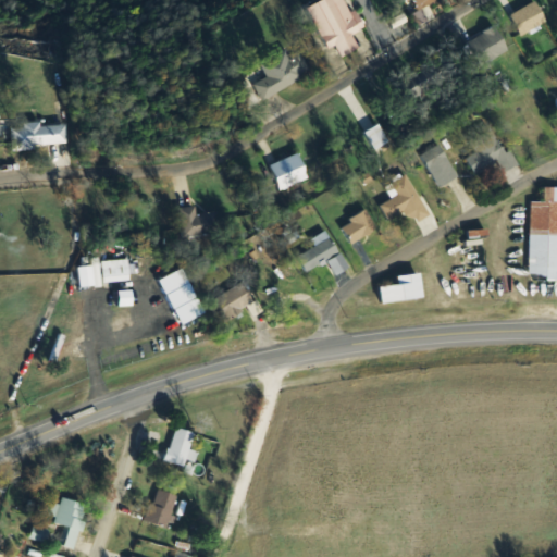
[(321,0),(310,5),(330,49),(338,45),(344,57),(362,49),(355,34),(364,29),(351,0),(321,0)]
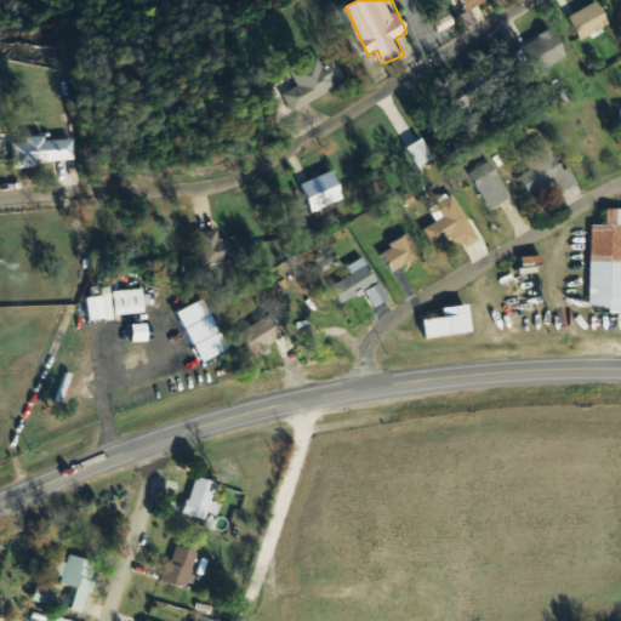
[(292,70),(322,52),(326,61),(335,55),(347,75),(339,81),(340,83),(296,110),(285,92),(301,84),(292,70)]
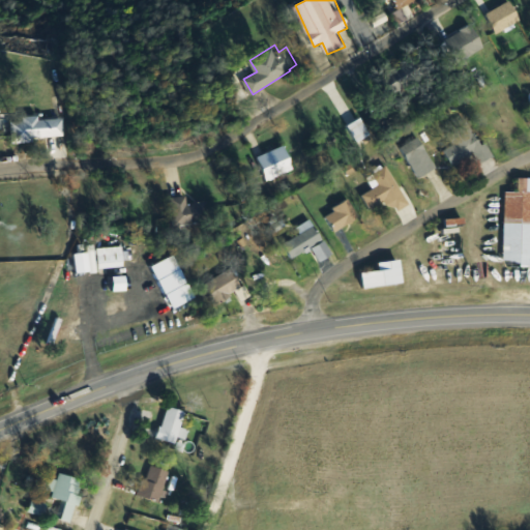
[(414,79),(407,63),(383,76),(391,91),(414,79)]
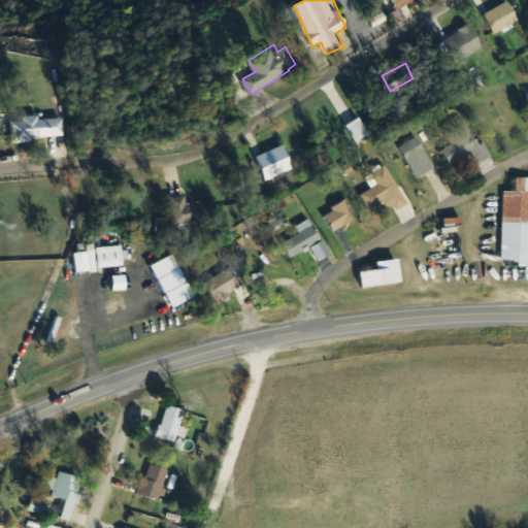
[(13,140),(67,137),(66,118),(12,120),(13,140)]
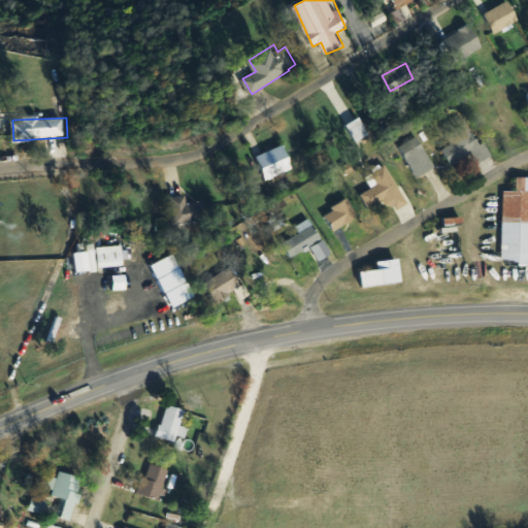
[(452,165),(472,153),(480,163),(491,157),(469,121),(447,133),(454,144),(443,151),(452,165)]
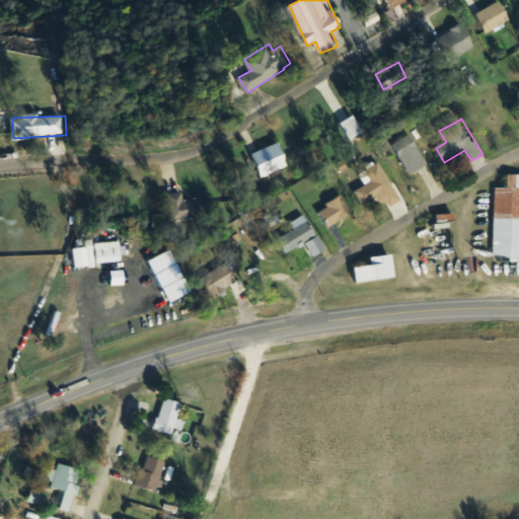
[(429,164),(411,135),(394,145),(412,174),(429,164)]
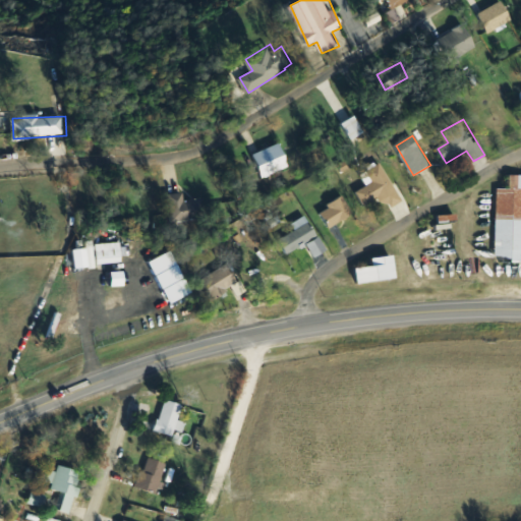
[(254,155),(265,178),(291,166),(281,143),(254,155)]
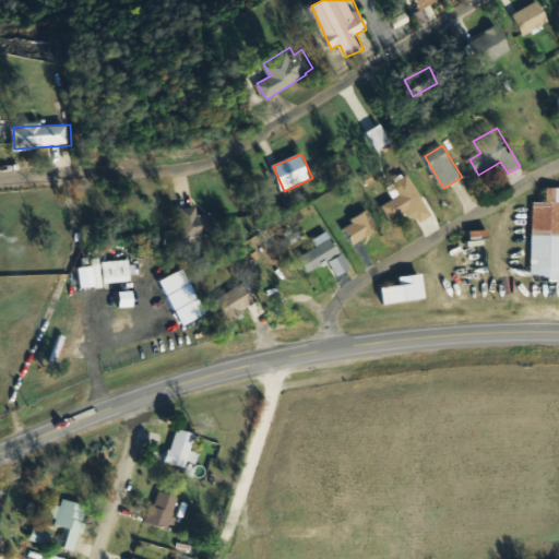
[(388,188),(395,200),(383,206),(392,223),(414,210),(420,221),(431,214),(409,176),(388,188)]
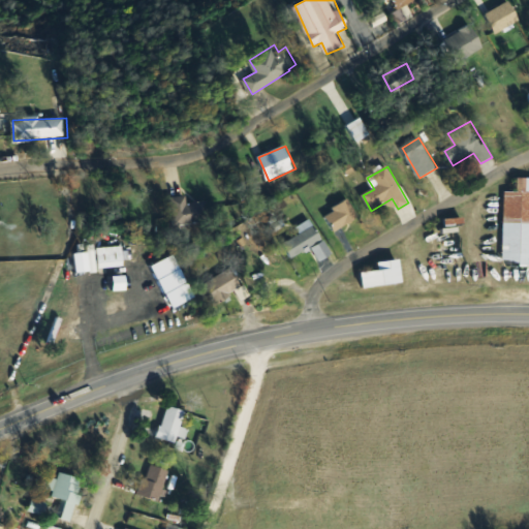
[(528,281),(528,178),(518,178),(518,190),(505,190),(503,281),(528,281)]
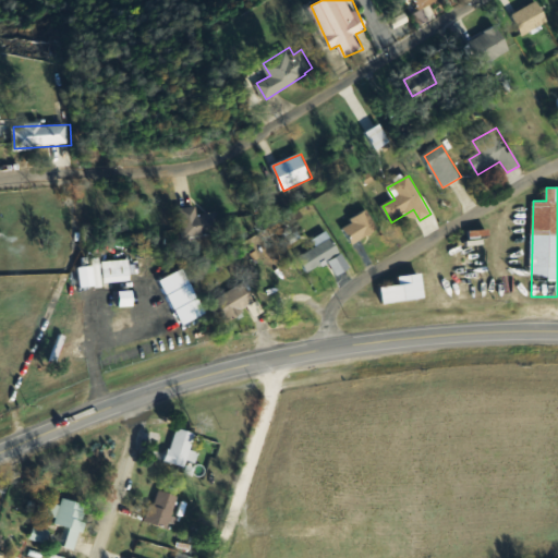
[(379,230),(370,211),(342,226),(352,244),(379,230)]
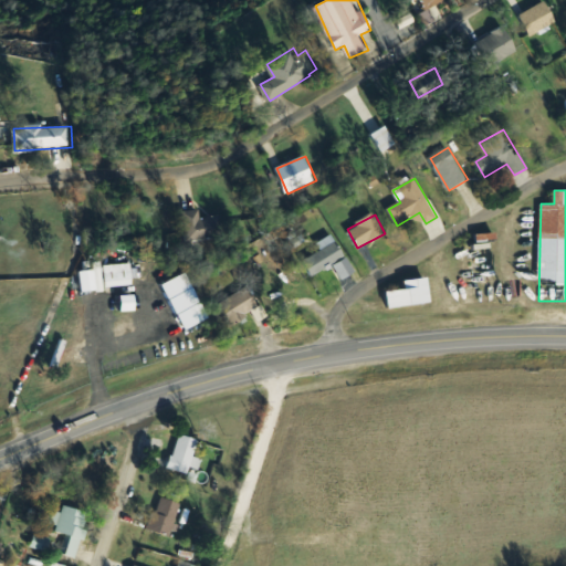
[(502,303),(499,233),(464,236),(468,304),(502,303)]
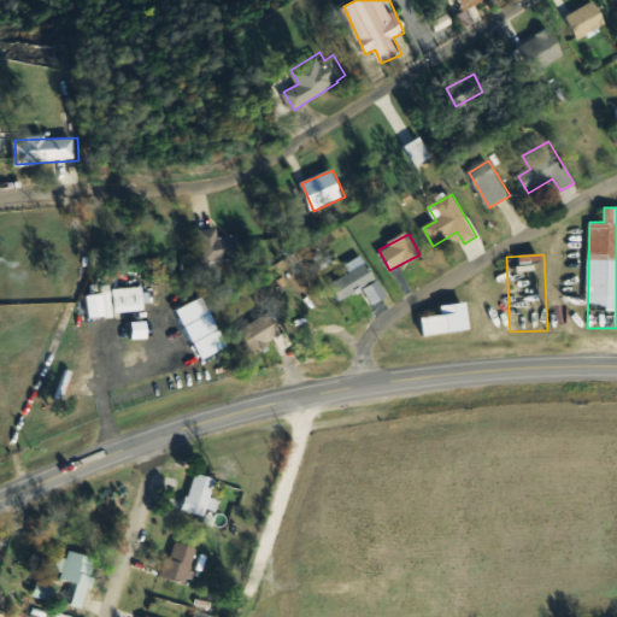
[(340,303),(364,288),(372,305),(387,297),(363,256),(347,265),(351,274),(330,286),(340,303)]
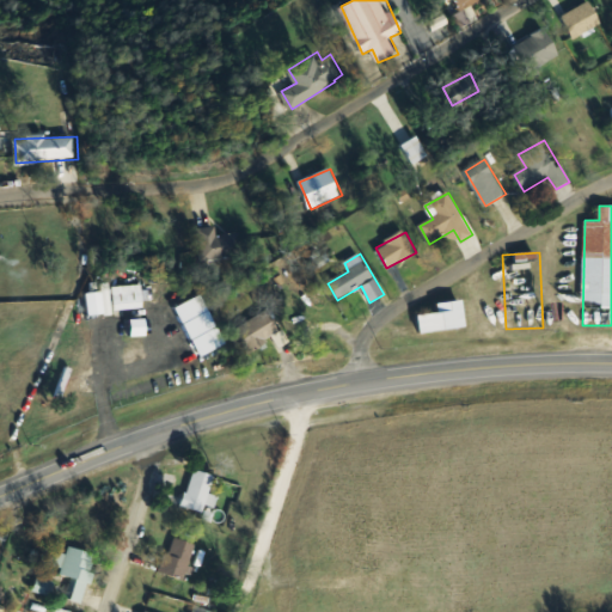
[(144,285),(114,286),(115,310),(144,310),(144,285)]
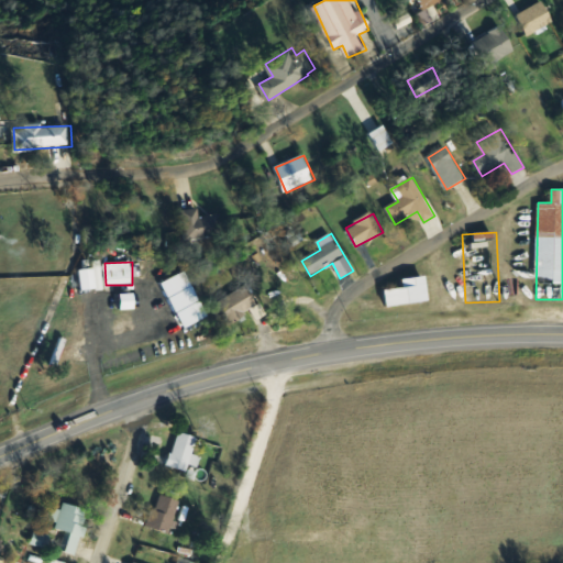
[(387,306),(430,301),(428,276),(404,278),(404,287),(385,288),(387,306)]
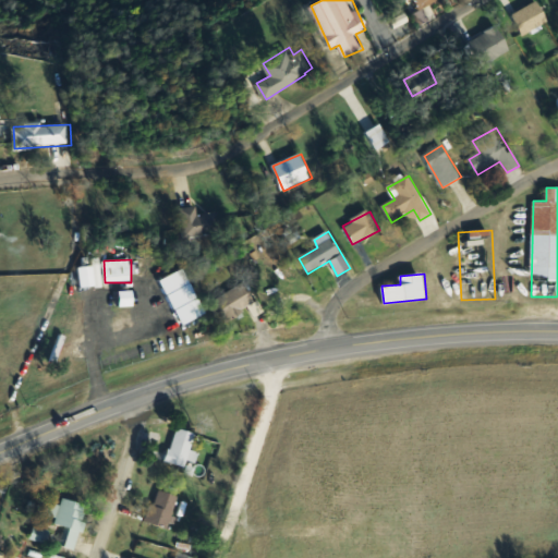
[(227,324),(257,302),(244,282),(213,304),(227,324)]
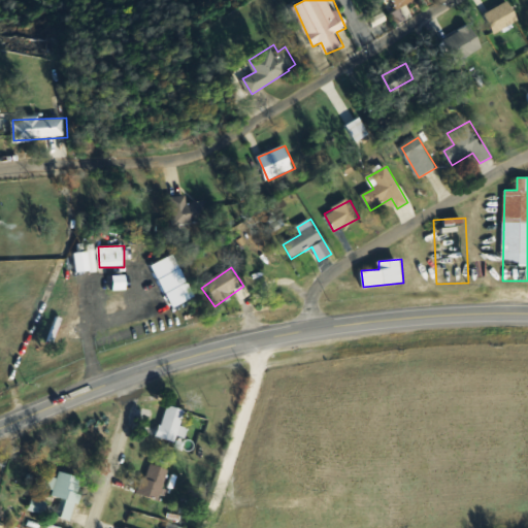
[(179,434),(180,434),(189,411),(168,404),(158,436),(176,443),(179,434)]
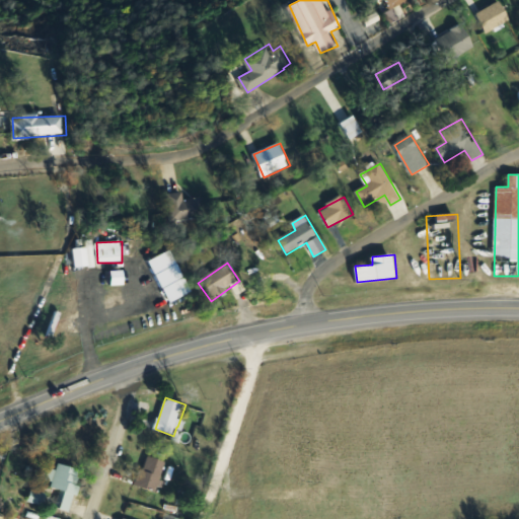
[(136,484),(154,493),(168,464),(149,455),(136,484)]
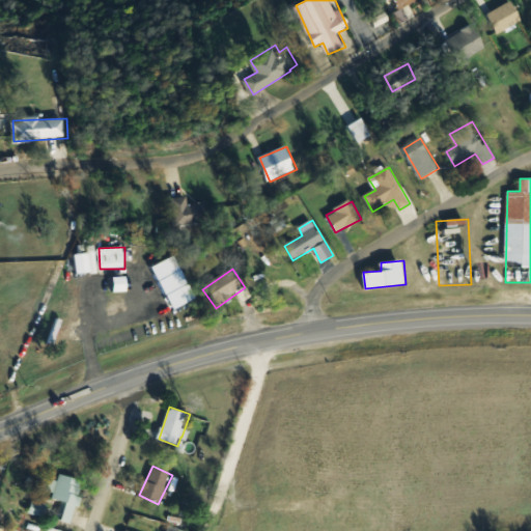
[(86,482),(61,473),(52,497),(64,502),(58,519),(72,524),(86,482)]
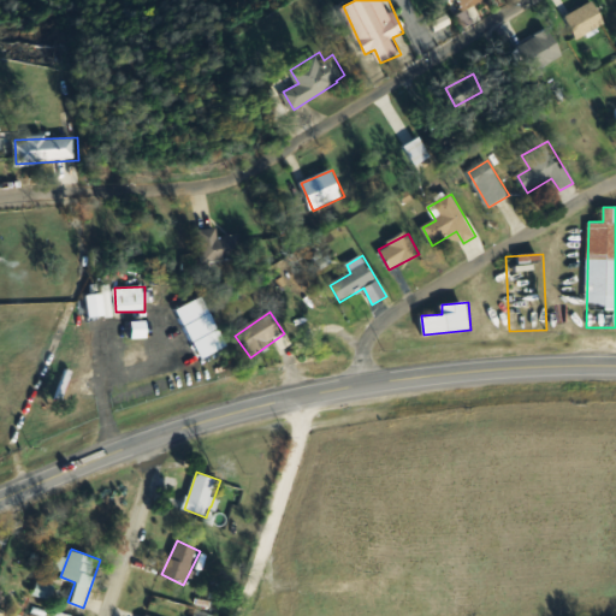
[(35,596),(52,599),(55,586),(37,582),(35,596)]
